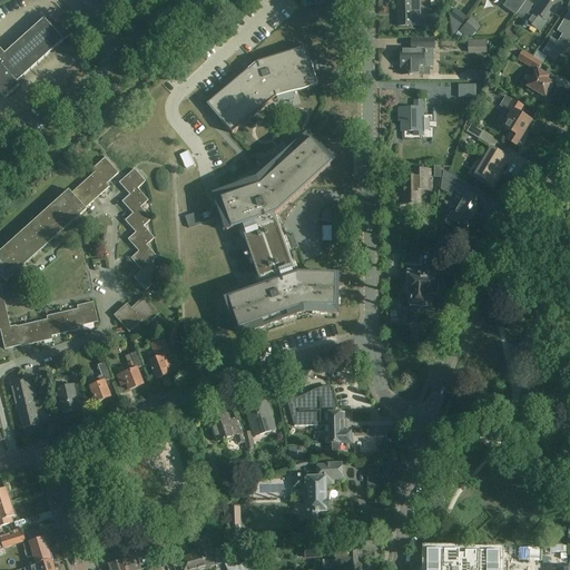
[(516,16),(517,13),(527,0),(526,0),(507,0),(502,7),(516,16)]
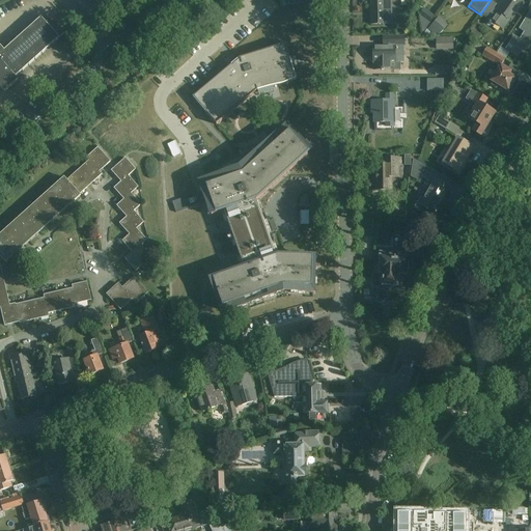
[(481,12),(492,20),(490,20),(487,20),(486,22),(486,24),(487,26),(490,26),(492,25),(494,27),(496,24),(503,30),(510,20),(508,19),(521,1),(519,0),(503,0),(496,10),(493,8),(496,4),(491,0),(481,12)]
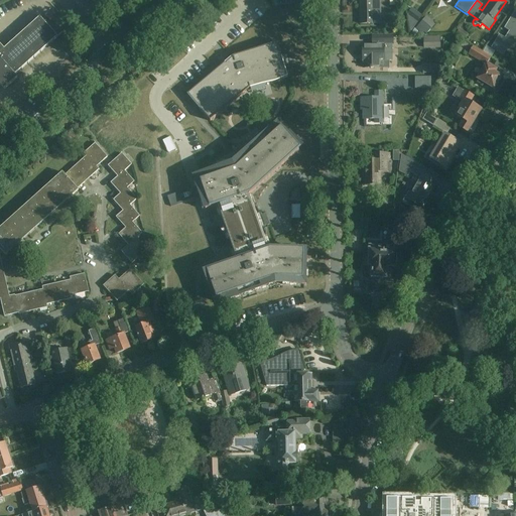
[(379,1),(359,2),(360,24),(379,24),(379,1)]
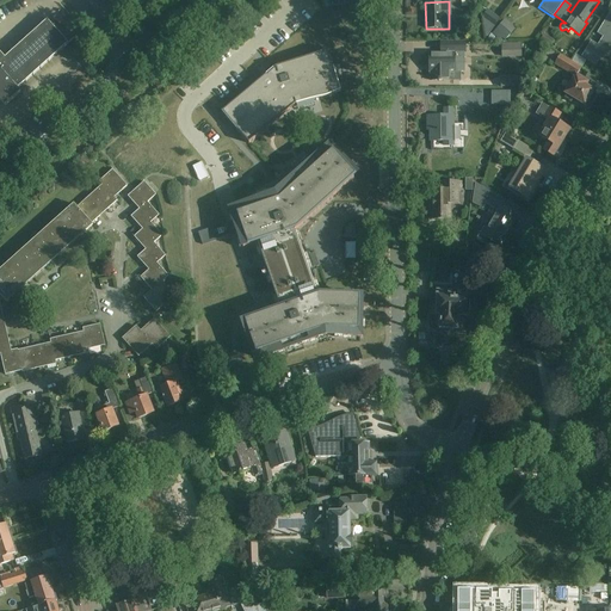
[(487,11),(482,18),(486,39),(500,20),(487,11)]
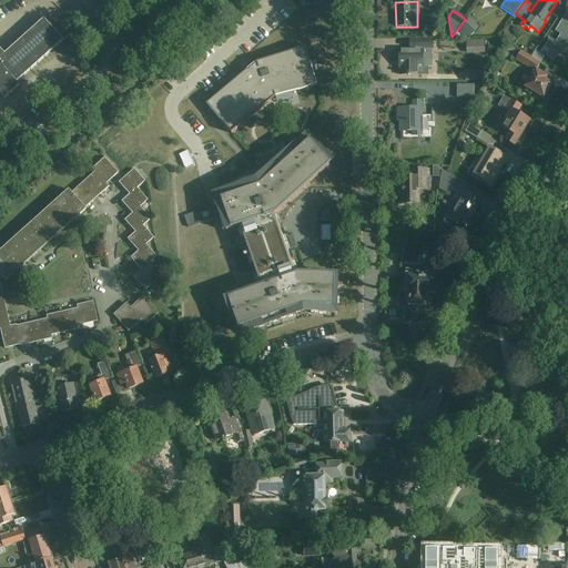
[(541,53),(553,60),(556,57),(559,53),(564,53),(567,47),(567,10),(567,11),(555,30),(561,34),(556,44),(549,40),(541,53)]
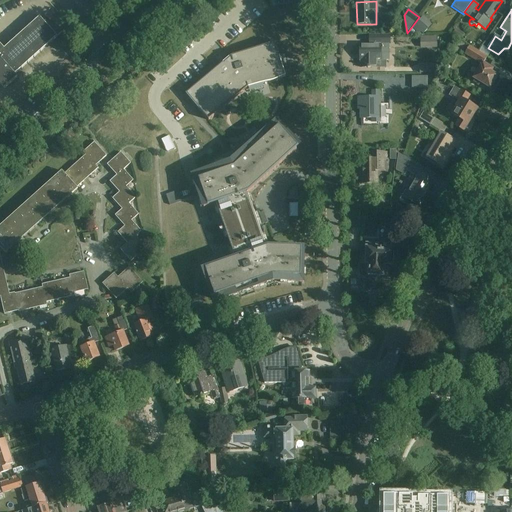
[(15,75),(58,37),(40,17),(4,48),(0,43),(0,84),(4,89),(17,77),(15,75)]
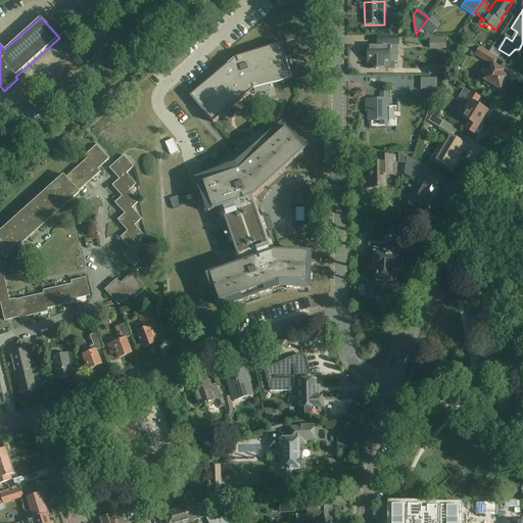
[(436,30),(427,21),(422,28),(431,35),(436,30)]
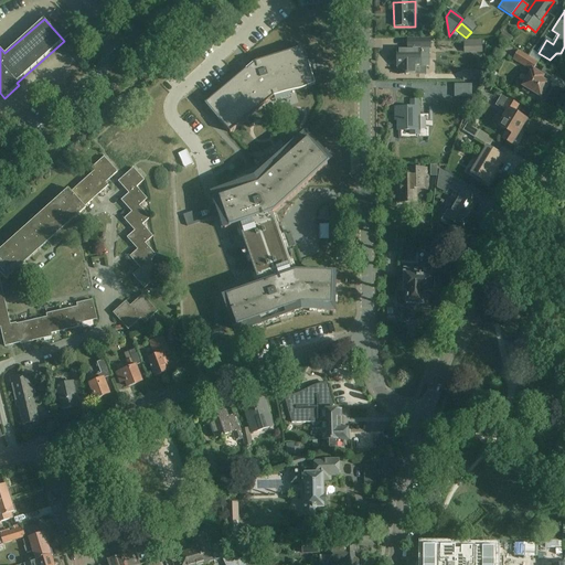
[(513,38),(503,31),(499,38),(509,44),(513,38)]
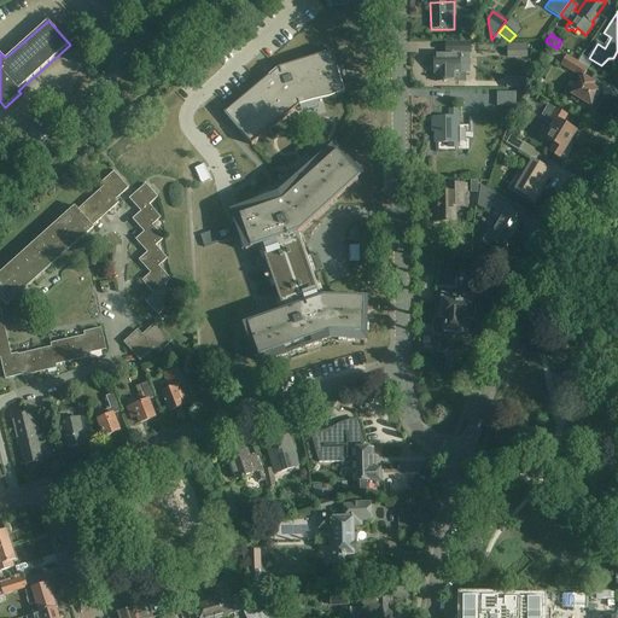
[(472,54),(472,42),(445,42),(445,54),(433,54),(433,74),(435,74),(435,82),(459,82),(459,71),(464,71),(464,73),(471,73),(471,54),(472,54)]
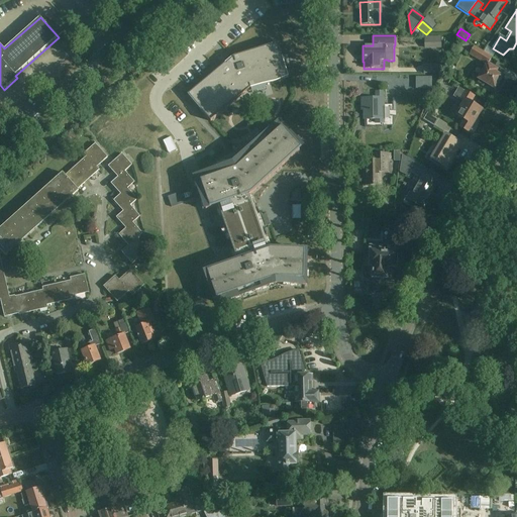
[(279,36),(191,72),(207,111),(295,78),(279,36)]
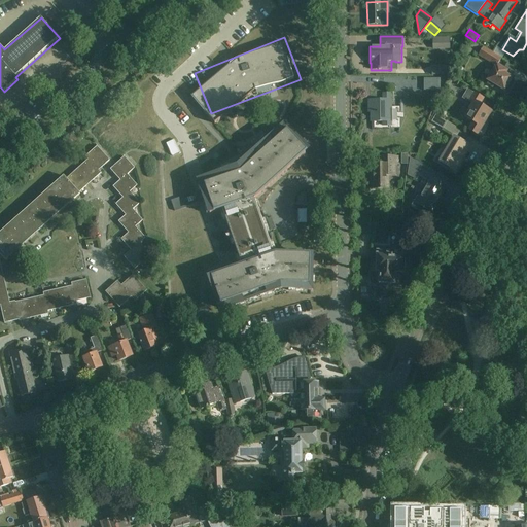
[(483,47),(478,57),(496,67),(497,65),(501,59),(483,47)]
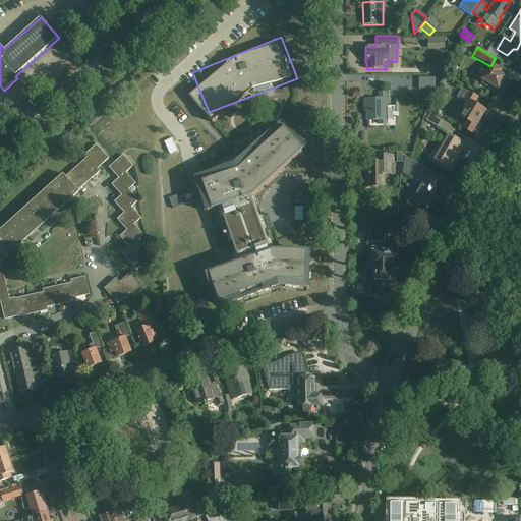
[(444,64),(427,65),(427,74),(444,74),(444,64)]
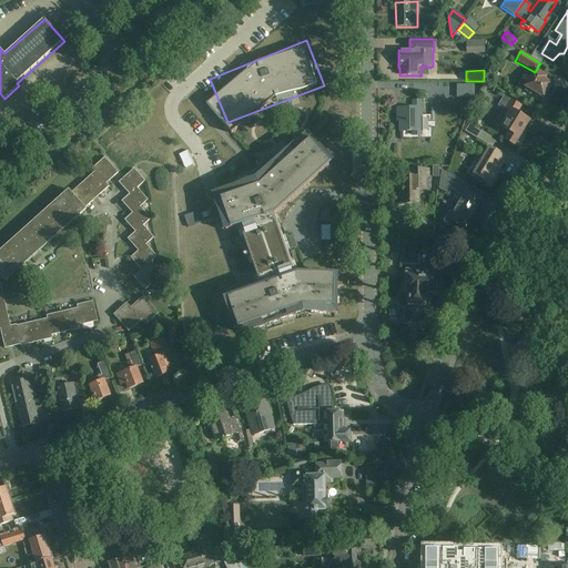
[(544,97),(545,97),(547,92),(547,91),(550,84),(544,80),(546,77),(537,71),(536,70),(535,72),(526,87),(527,88),(525,91),(530,95),(533,91),(543,97),(544,97)]
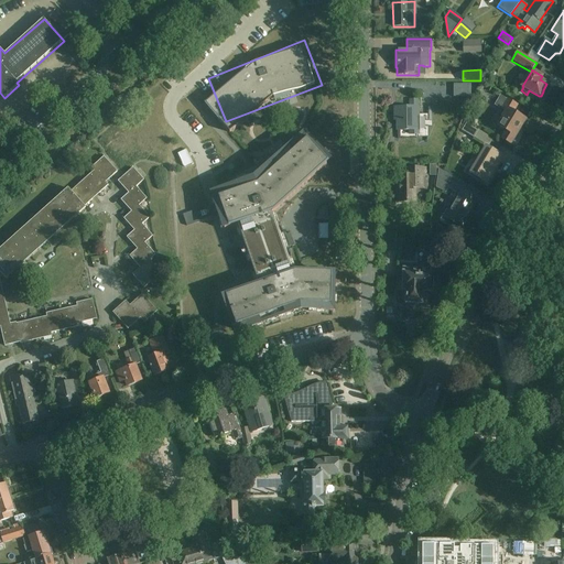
[(191,76),(179,75),(179,87),(191,88),(191,76)]
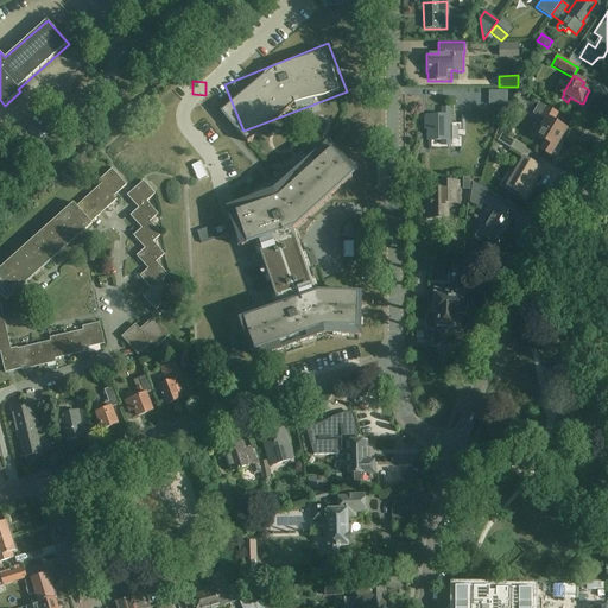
[(558,114),(548,107),(539,103),(533,113),(546,120),(537,137),(548,143),(542,152),(549,157),(555,146),(556,147),(565,130),(553,122),(558,114)]
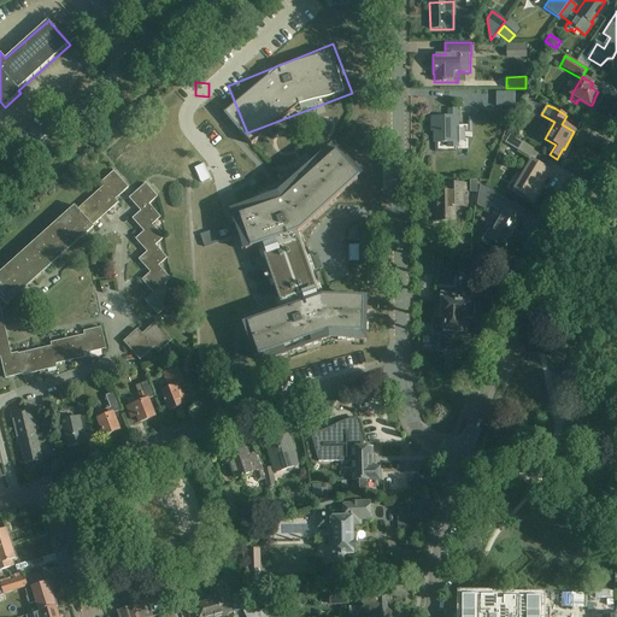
[(448,147),(457,147),(456,118),(456,111),(447,111),(447,118),(432,119),(432,128),(434,128),(434,144),(448,144),(448,147)]
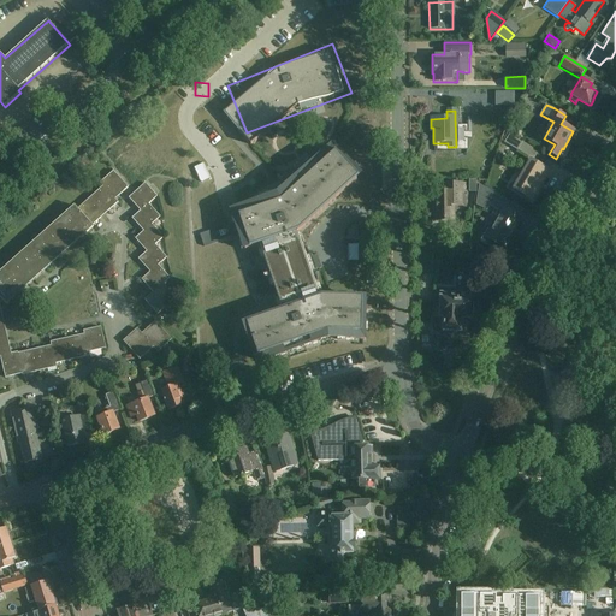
[(509,135),(508,135),(503,142),(508,144),(517,150),(521,142),(509,135)]
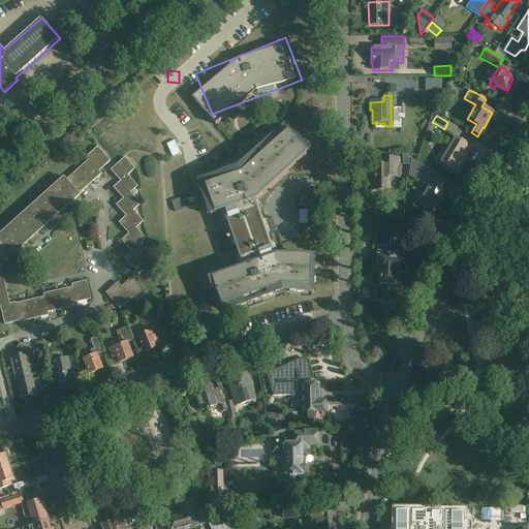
[(273,258),(256,201),(306,155),(303,151),(306,148),(285,126),(240,169),(205,180),(208,190),(204,192),(210,215),(223,211),(240,269),(207,279),(215,307),(220,306),(221,310),(281,292),(312,293),(312,262),(307,263),(307,258),(273,258)]
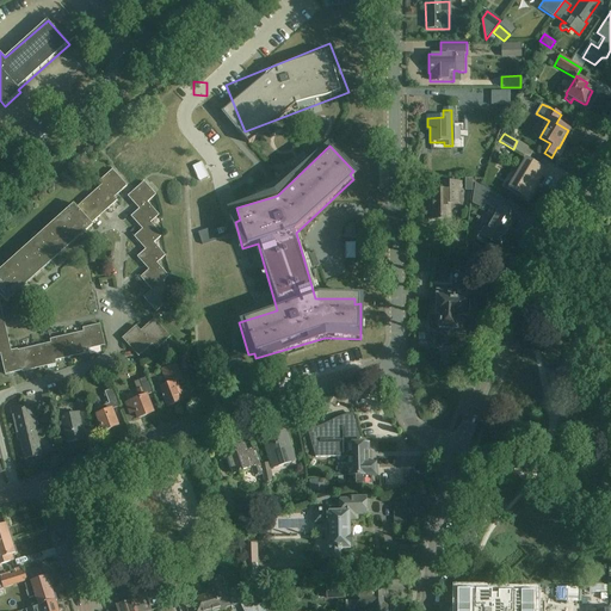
[(545,170),(528,158),(510,187),(528,198),(545,170)]
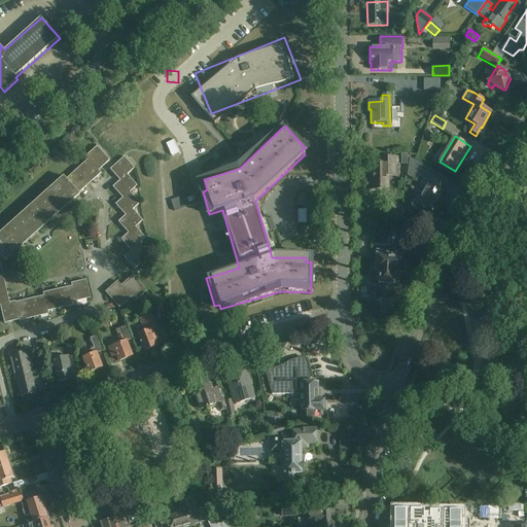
[(172,156),(180,152),(174,140),(166,144),(172,156)]
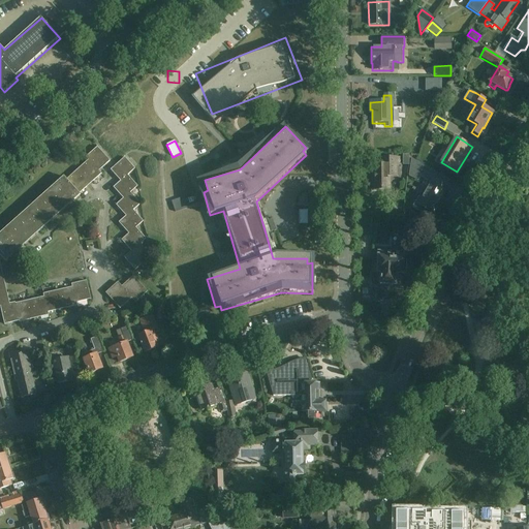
[(128,265),(145,250),(135,240),(142,234),(131,222),(138,216),(129,205),(136,198),(126,187),(133,181),(123,169),(130,163),(120,152),(105,165),(115,177),(107,183),(118,194),(111,201),(120,212),(114,218),(123,228),(117,235),(127,246),(119,254),(128,265)]
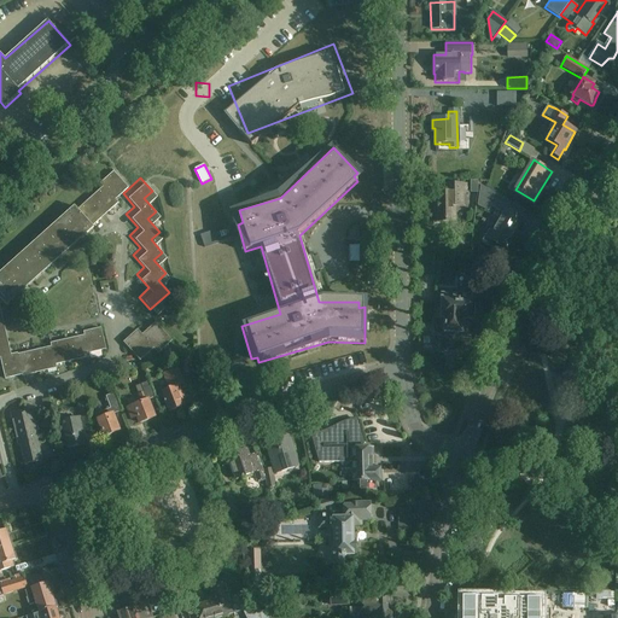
[(260,180),(258,190),(286,191),(286,181),(260,180)]
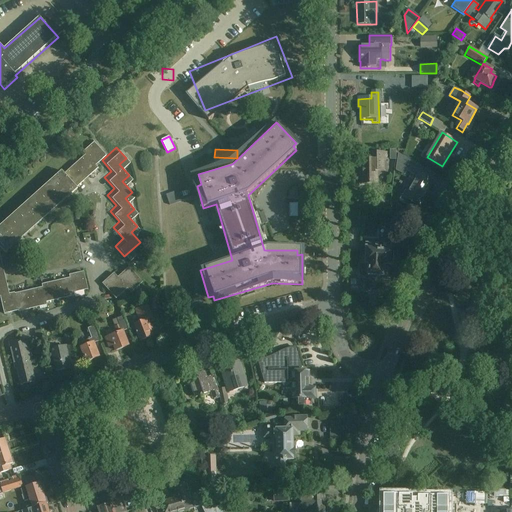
[(382,171),(382,160),(385,160),(385,152),(370,153),(370,160),(360,161),(361,185),(369,184),(369,181),(376,181),(376,172),(382,171)]
